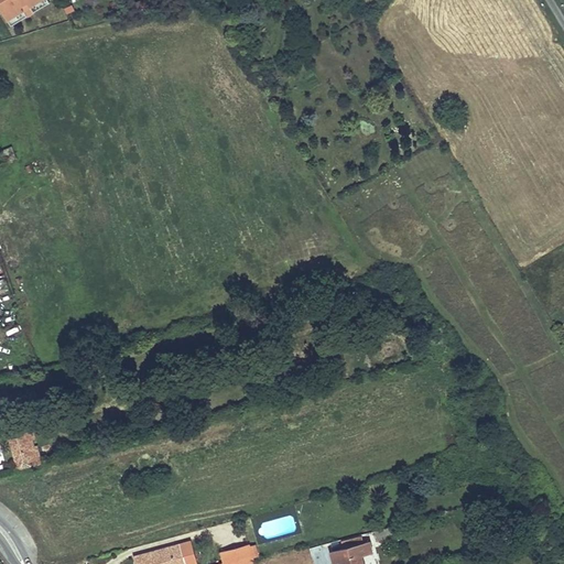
[(0,0),(0,6),(8,20),(24,10),(28,15),(34,12),(30,6),(40,0),(25,0),(26,1),(21,4),(18,0),(0,0)]
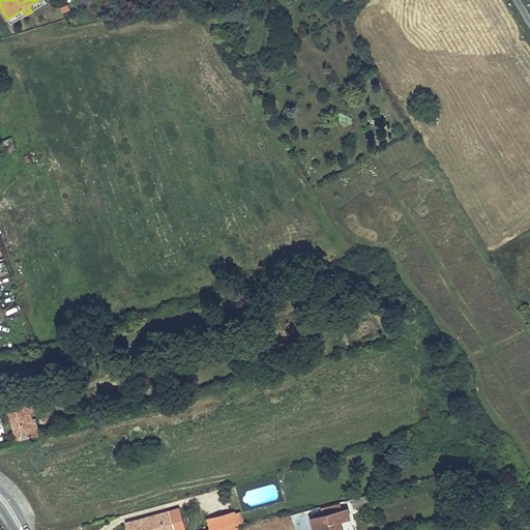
[(37,0),(28,5),(32,11),(47,2),(46,0),(37,0)]
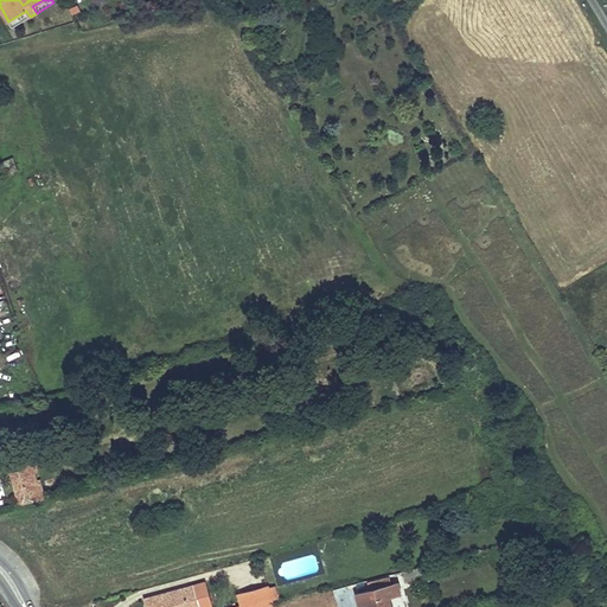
[(8,21),(13,27),(30,17),(26,11),(8,21)]
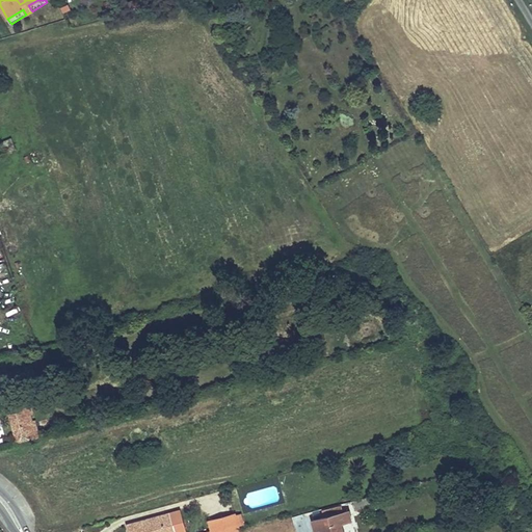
[(21,405),(8,408),(14,428),(26,425),(21,405)]
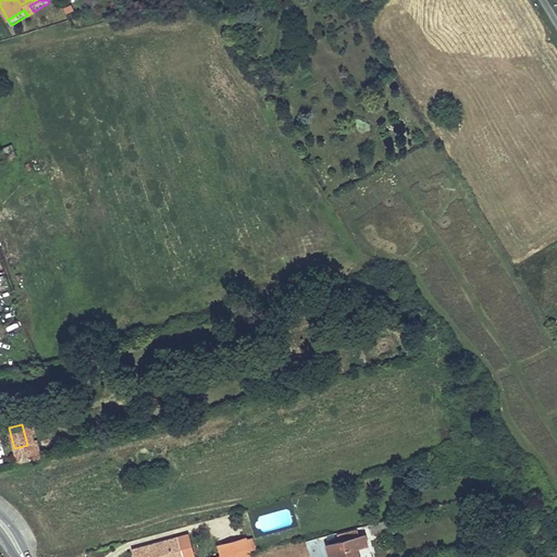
[(37,442),(27,445),(14,448),(19,465),(41,458),(37,442)]
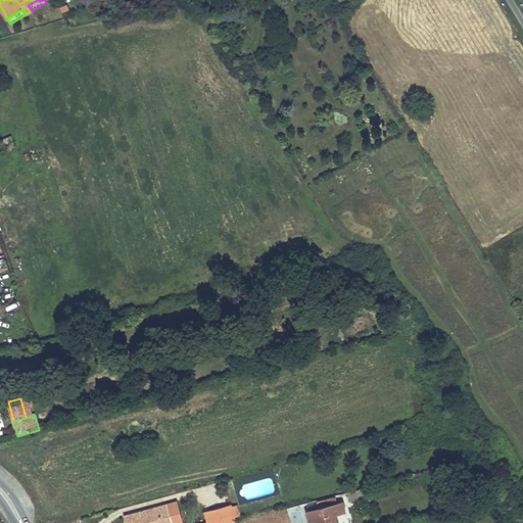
[(348,501),(360,497),(371,494),(369,486),(346,492),(348,501)]
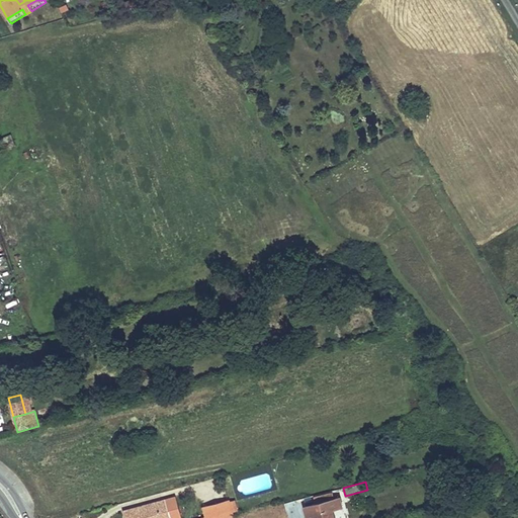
[(367,490),(356,493),(358,500),(368,497),(367,490)]
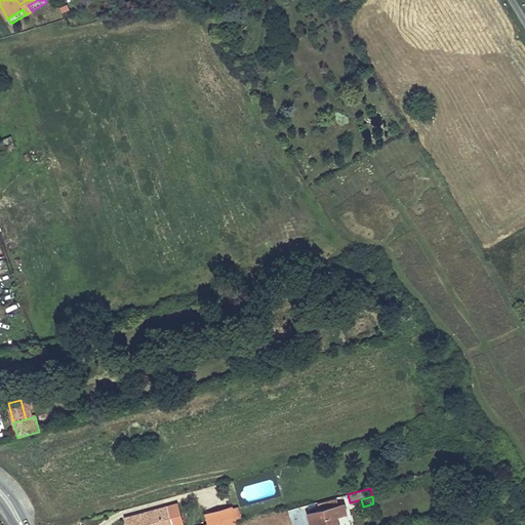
[(330,508),(328,500),(319,502),(321,510),(330,508)]
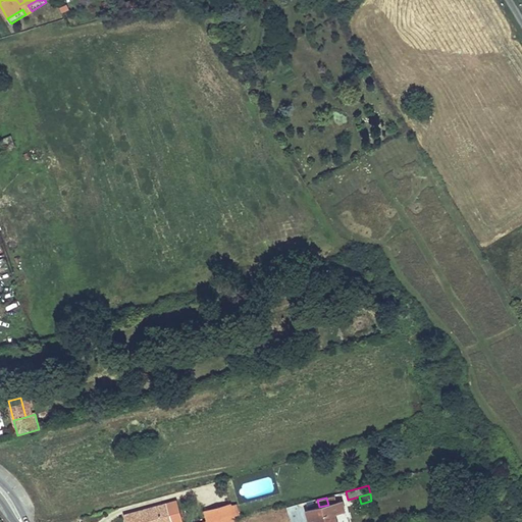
[(126,521),(170,521),(166,503),(124,515),(126,521)]
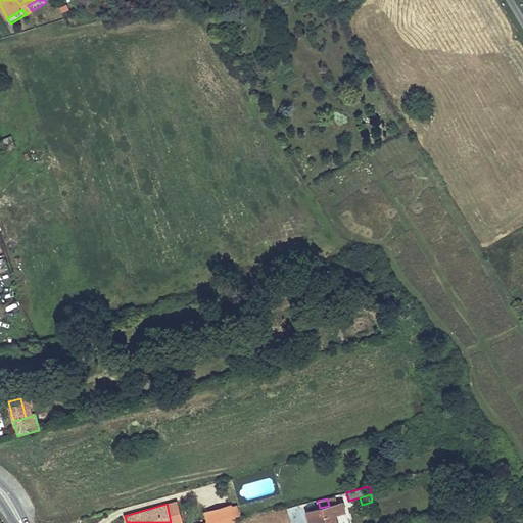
[(204,512),(207,522),(231,522),(235,522),(231,505),(204,512)]
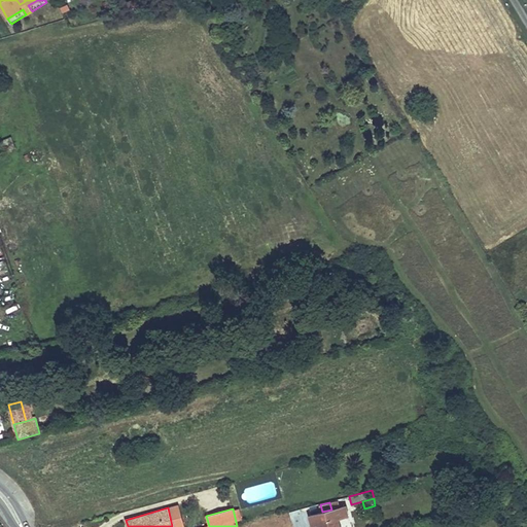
[(331,510),(322,512),(319,513),(321,519),(318,520),(319,526),(340,526),(336,508),(331,510)]
